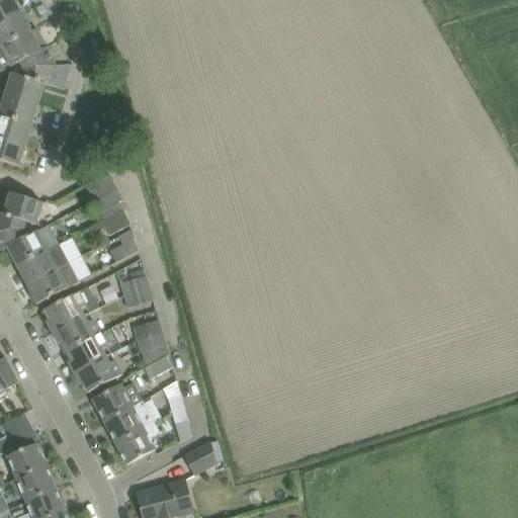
[(0,25),(21,14),(13,0),(2,0),(0,1),(0,25)]
